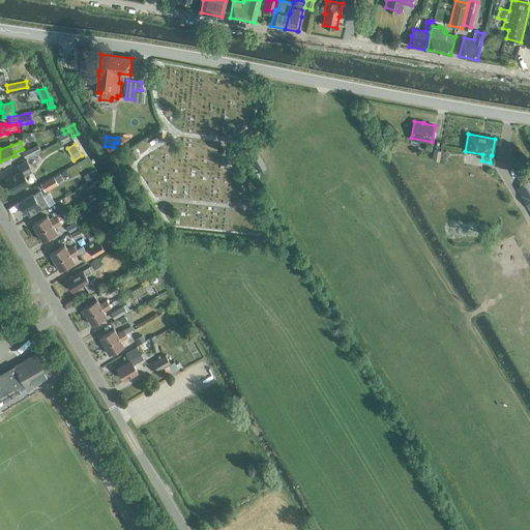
[(23,152),(26,157),(40,150),(37,145),(23,152)]
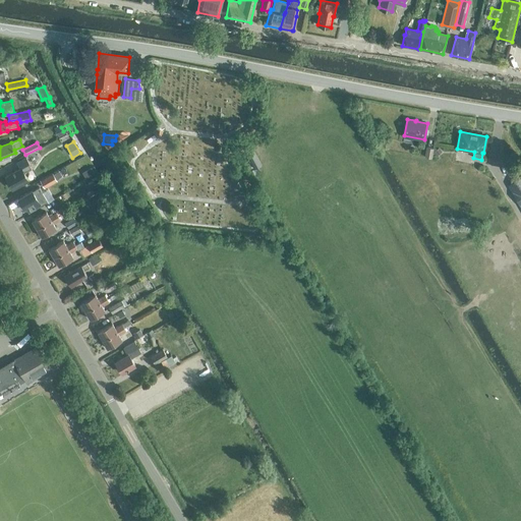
[(137,154),(136,154),(132,147),(132,146),(127,149),(128,149),(132,156),(132,157),(137,154)]
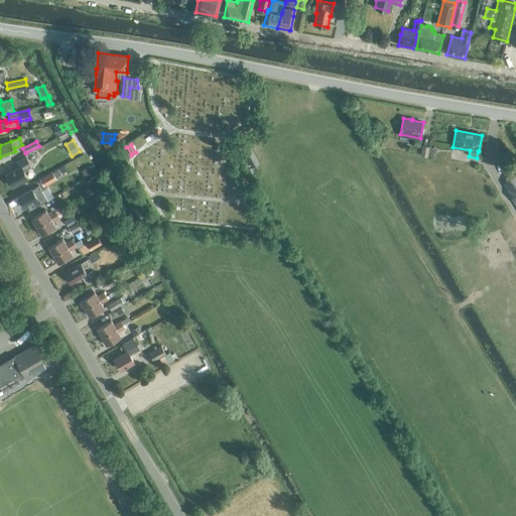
[(242,149),(251,167),(259,163),(251,148),(249,145),(242,149)]
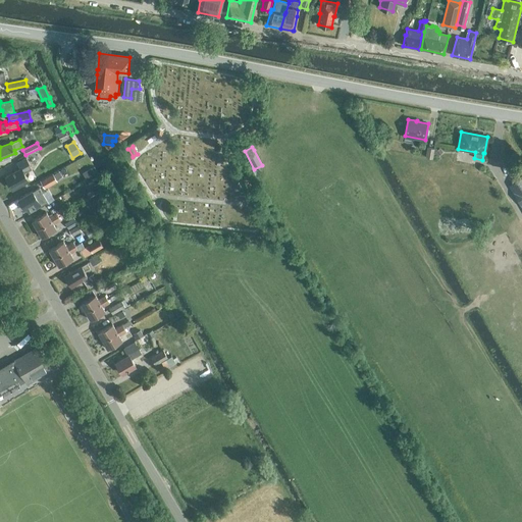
[(24,173),(32,169),(29,164),(30,163),(27,158),(17,163),(20,168),(6,176),(13,189),(28,180),(24,173)]
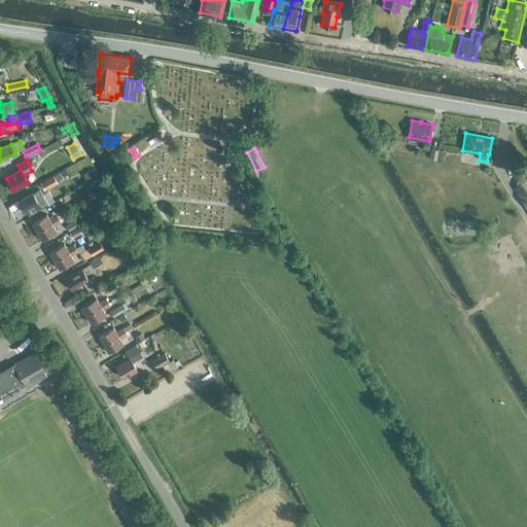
[(9,164),(0,167),(0,175),(12,170),(9,164)]
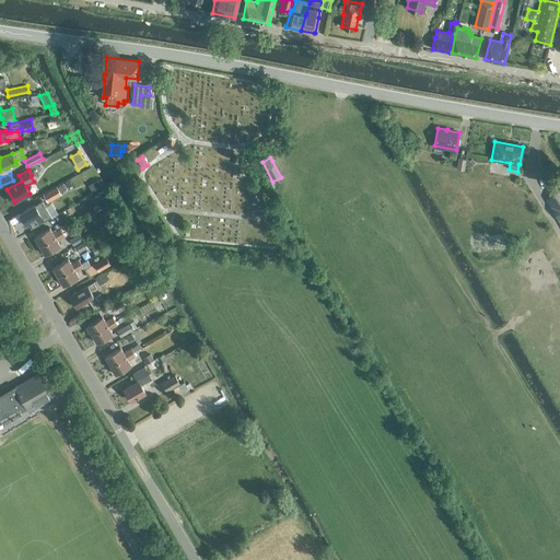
[(63,185),(57,188),(60,194),(67,190),(63,185)]
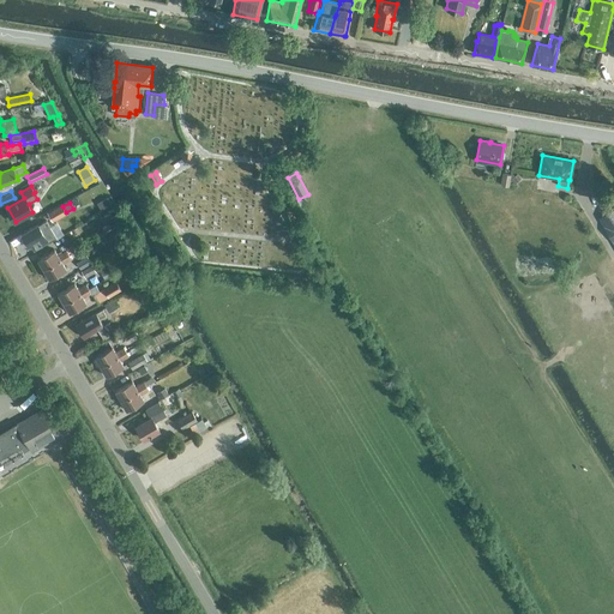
[(61,204),(58,206),(47,214),(53,222),(67,214),(66,212),(62,206),(61,204)]
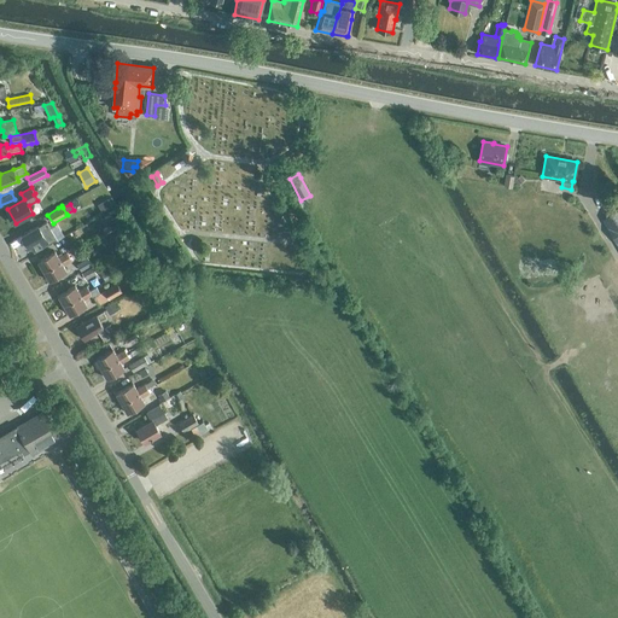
[(617,210),(602,220),(617,246),(617,210)]
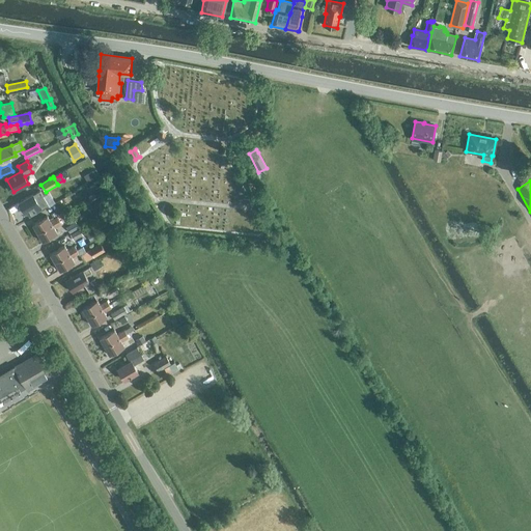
[(27,212),(29,216),(48,204),(39,191),(33,195),(33,194),(20,202),(25,213),(27,212)]
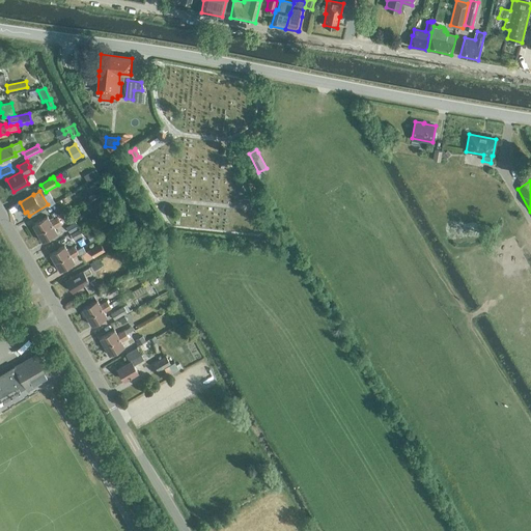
[(59,216),(57,217),(50,221),(47,216),(32,224),(37,233),(59,220),(59,219),(60,218),(59,216)]
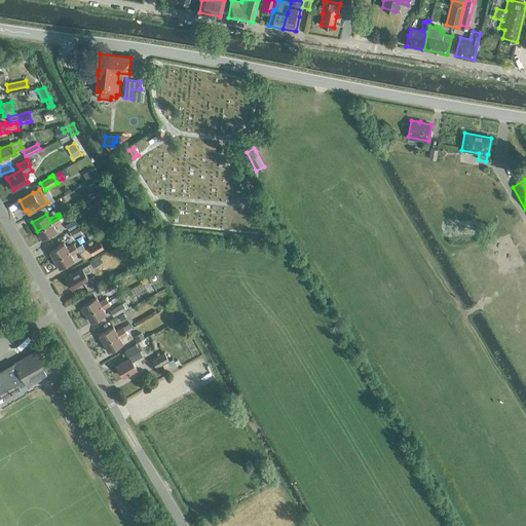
[(59,218),(37,231),(42,239),(57,231),(53,226),(61,222),(59,218)]
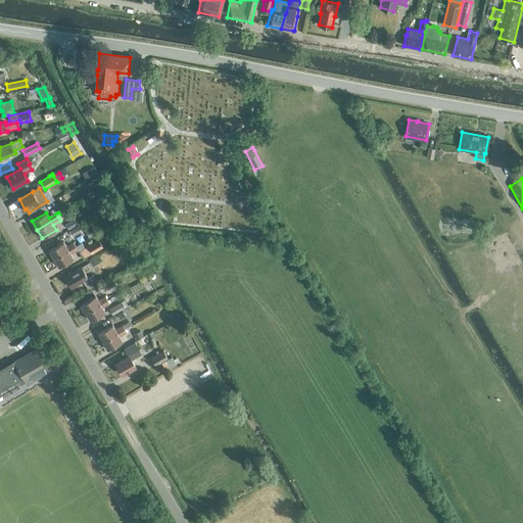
[(68,230),(78,224),(75,219),(65,224),(68,230)]
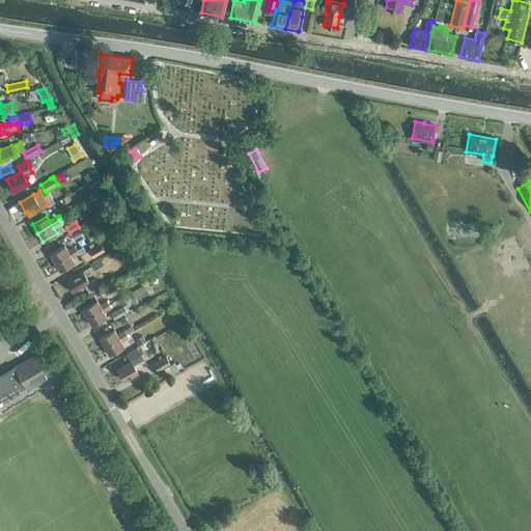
[(74,240),(83,234),(80,229),(71,234),(74,240)]
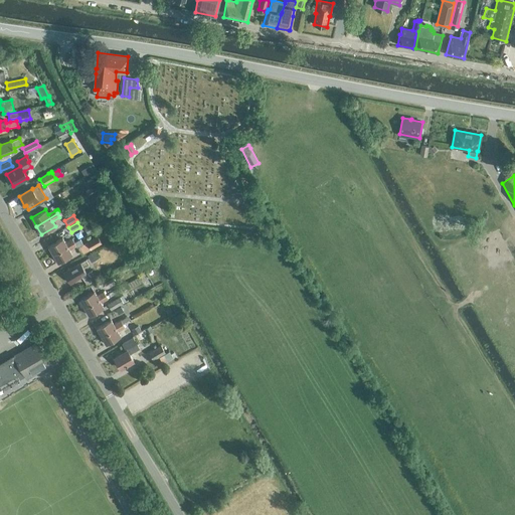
[(78,235),(72,238),(65,242),(62,238),(48,246),(53,254),(80,238),(78,235)]
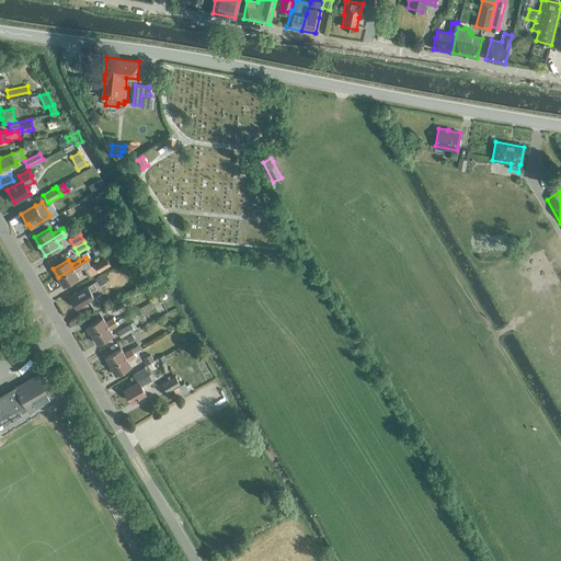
[(94,264),(99,273),(111,265),(106,256),(94,264)]
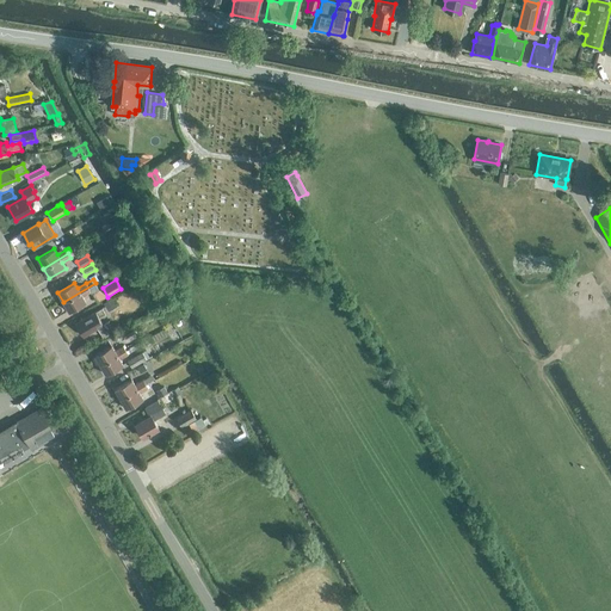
[(63,302),(69,312),(86,302),(82,296),(91,291),(92,294),(99,289),(96,283),(63,302)]
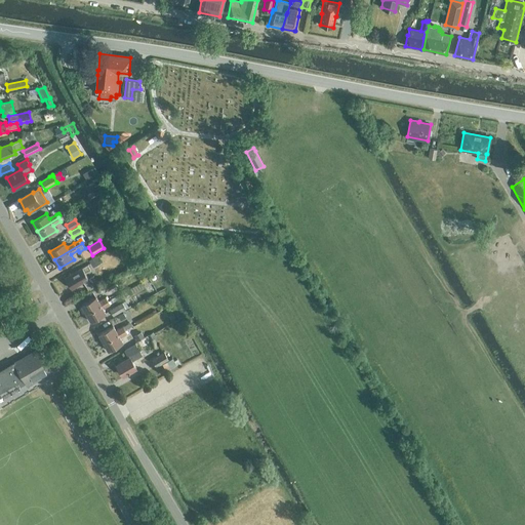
[(89,290),(97,285),(92,276),(88,278),(85,273),(90,270),(88,265),(82,268),(66,278),(72,289),(83,282),(89,290)]
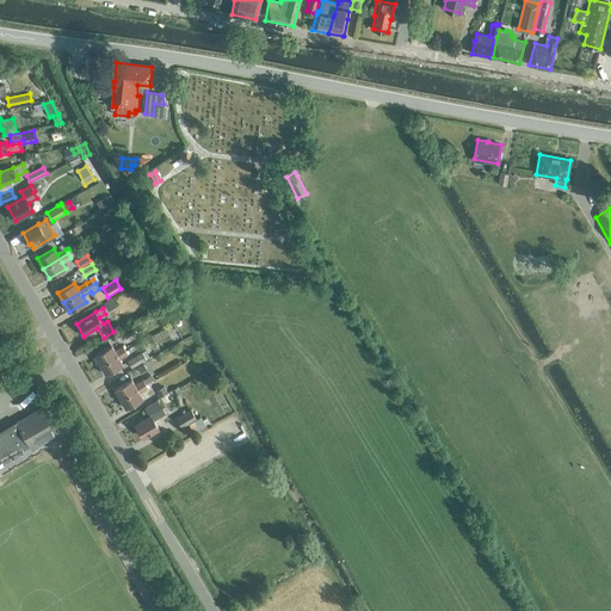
[(133,335),(143,328),(140,322),(129,329),(133,335)]
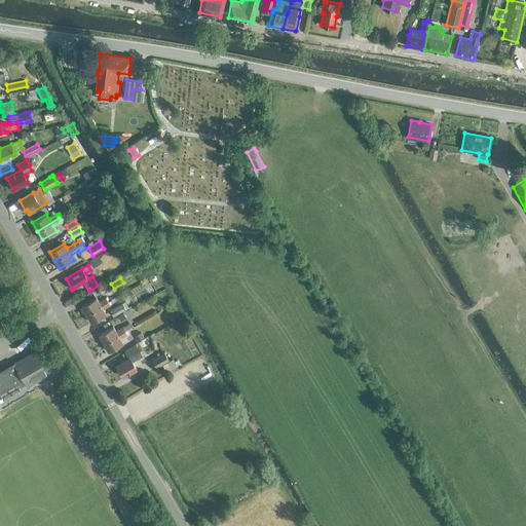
[(81,305),(86,314),(108,301),(107,300),(109,299),(108,297),(99,302),(96,297),(81,305)]
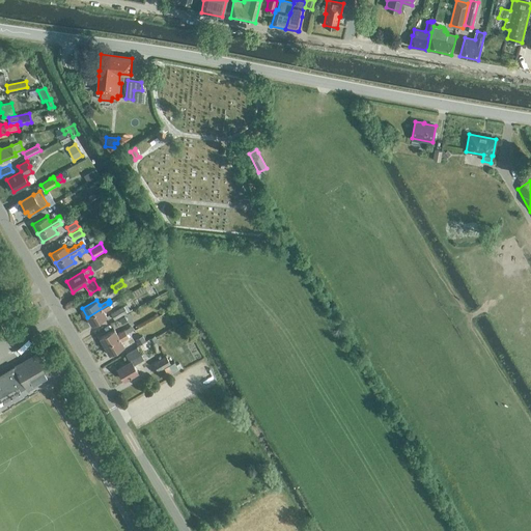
[(114,319),(126,313),(133,309),(129,303),(111,314),(114,319)]
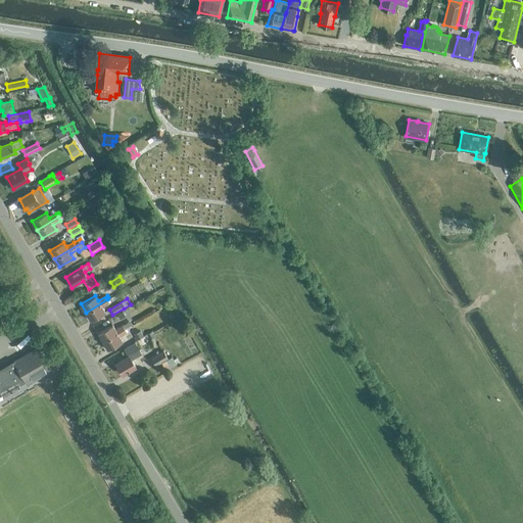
[(109,300),(108,301),(107,299),(86,313),(91,321),(105,312),(102,307),(109,303),(110,302),(109,300)]
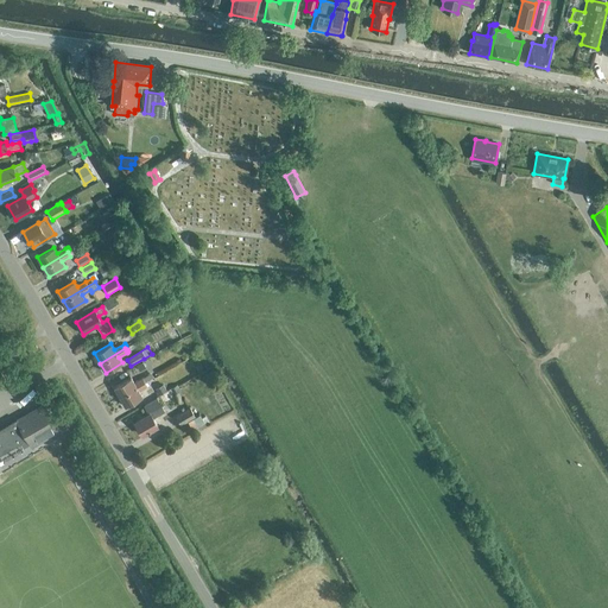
[(114,387),(120,397),(154,377),(152,373),(134,382),(131,378),(114,387)]
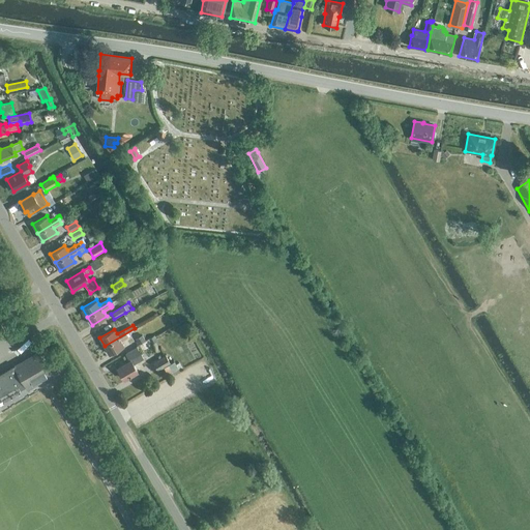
[(135,328),(105,346),(110,354),(124,346),(121,341),(137,332),(135,328)]
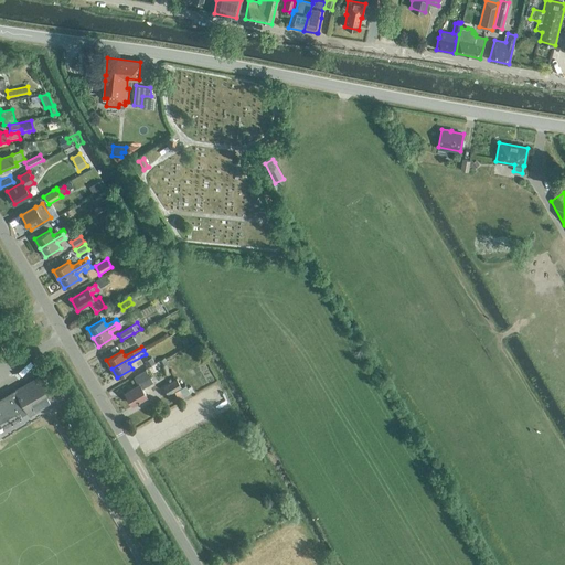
[(164,358),(161,352),(144,364),(146,369),(164,358)]
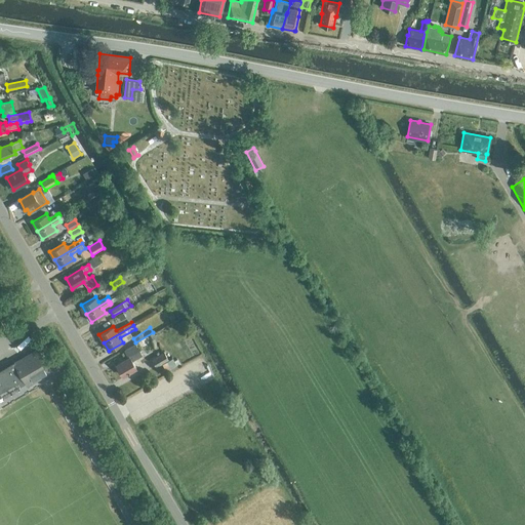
[(132,361),(143,356),(135,344),(124,351),(128,358),(117,365),(123,375),(136,368),(132,361)]
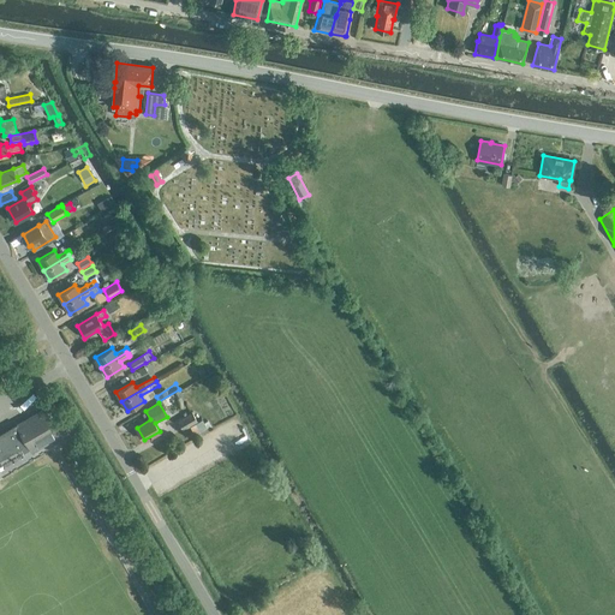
[(18,427),(17,424),(0,433),(0,459),(29,443),(34,452),(60,436),(46,410),(18,427)]
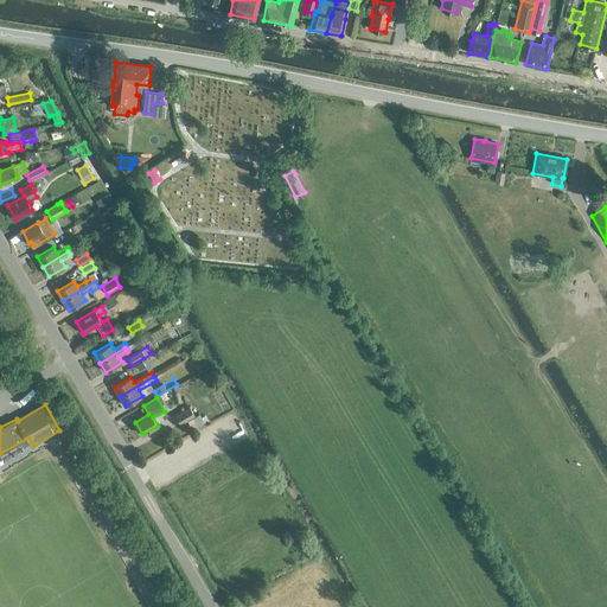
[(180,425),(195,416),(190,407),(176,415),(180,425)]
